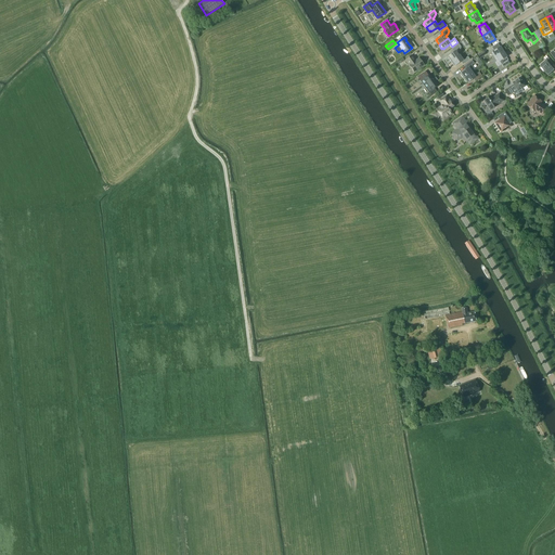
[(491,52),(494,57),(504,52),(501,48),(502,48),(501,47),(500,47),(498,43),(492,48),(494,51),(491,52)]
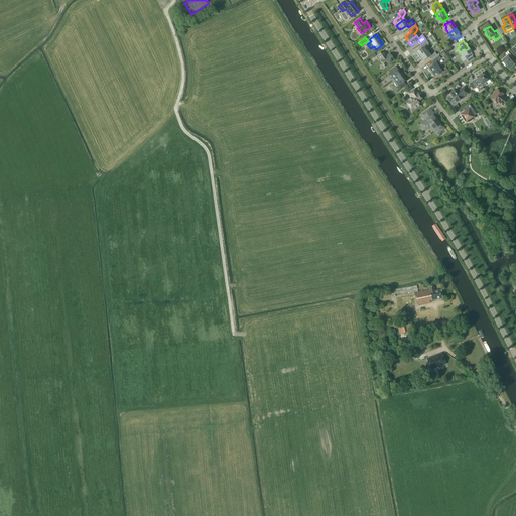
[(416,53),(419,57),(427,51),(425,48),(427,47),(428,43),(426,41),(421,44),(423,47),(417,51),(417,52),(416,53)]
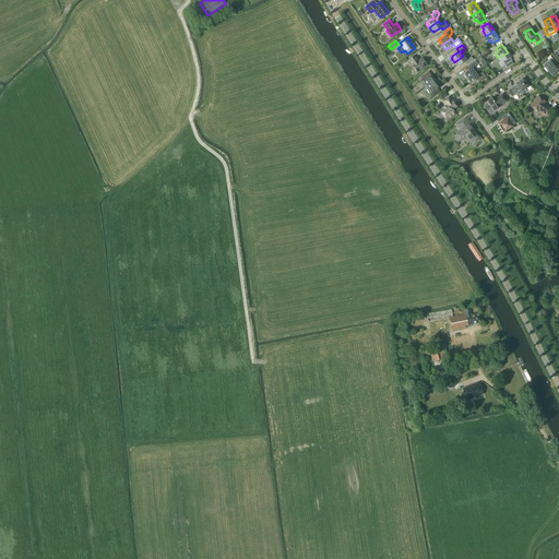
[(510,56),(508,52),(498,58),(500,61),(499,62),(502,67),(512,60),(510,58),(511,57),(510,56)]
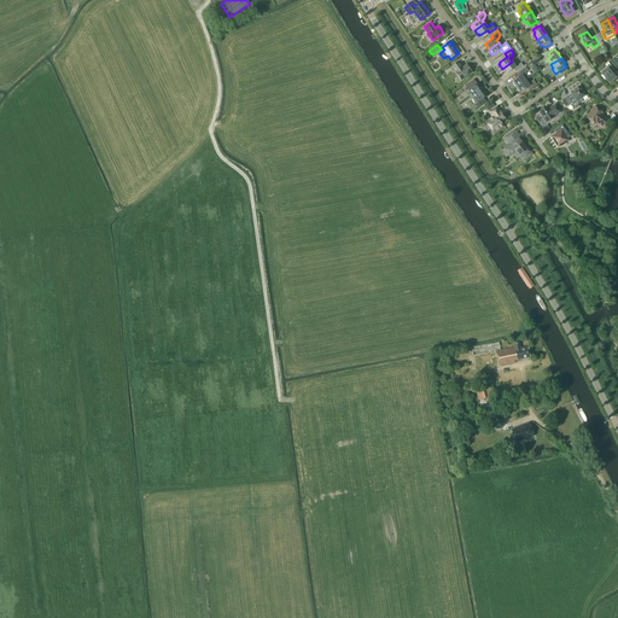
[(472,73),(466,64),(462,68),(459,62),(452,66),(456,73),(455,73),(461,80),(472,73)]
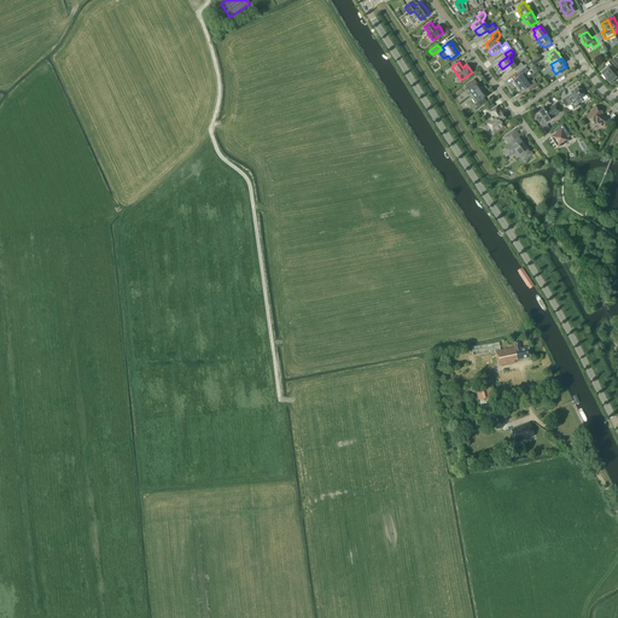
[(512,62),(502,69),(506,73),(507,73),(514,68),(517,70),(524,66),(522,63),(516,66),(512,62)]
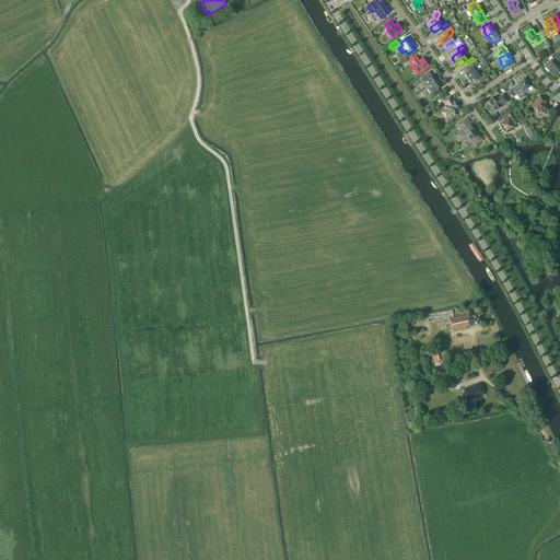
[(553,76),(559,71),(556,66),(558,63),(551,56),(549,59),(550,60),(545,66),(546,67),(545,68),(548,72),(549,71),(553,76)]
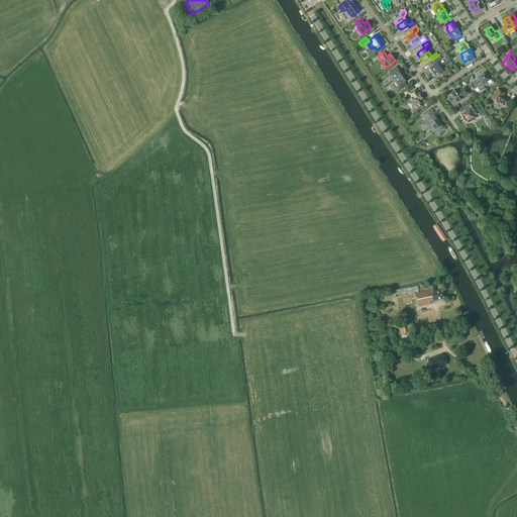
[(429,70),(431,73),(439,67),(436,63),(441,59),(439,57),(433,61),(435,64),(429,68),(430,69),(429,70)]
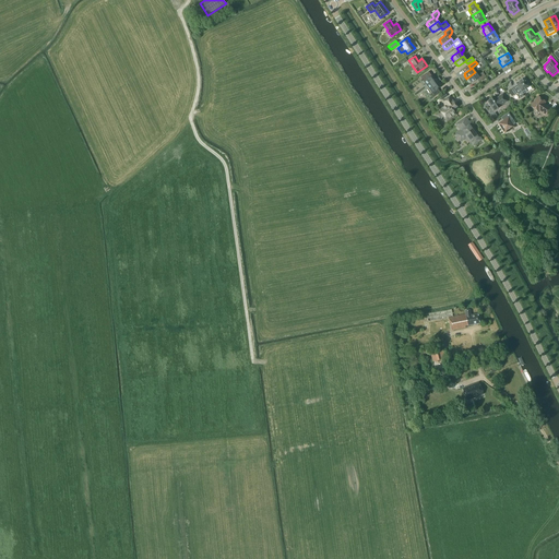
[(475,72),(466,79),(470,83),(471,82),(472,83),(478,79),(480,81),(486,76),(483,72),(478,75),(475,72)]
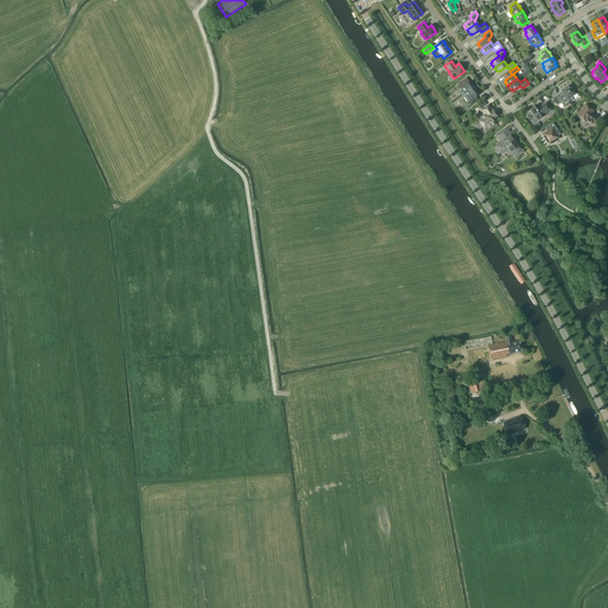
[(461,89),(470,101),(473,105),(479,101),(476,96),(481,93),(472,81),(461,89)]
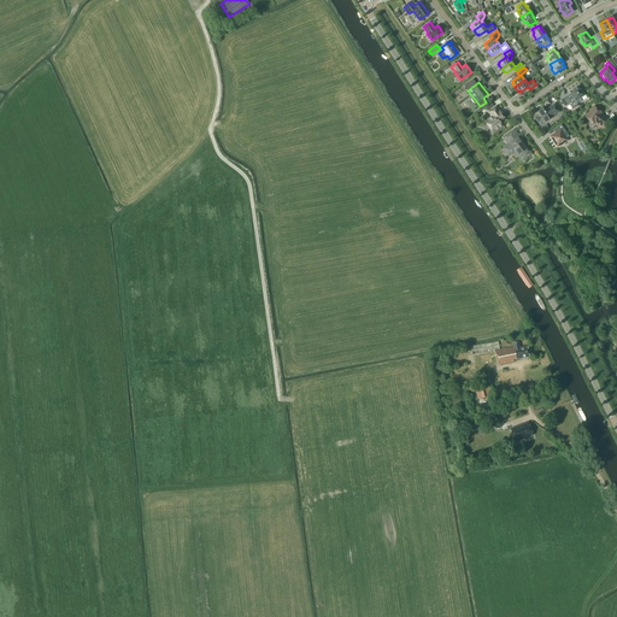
[(579,106),(577,104),(581,101),(580,99),(586,95),(579,86),(569,92),(573,97),(569,99),(568,97),(560,100),(565,107),(571,103),(575,109),(579,106)]
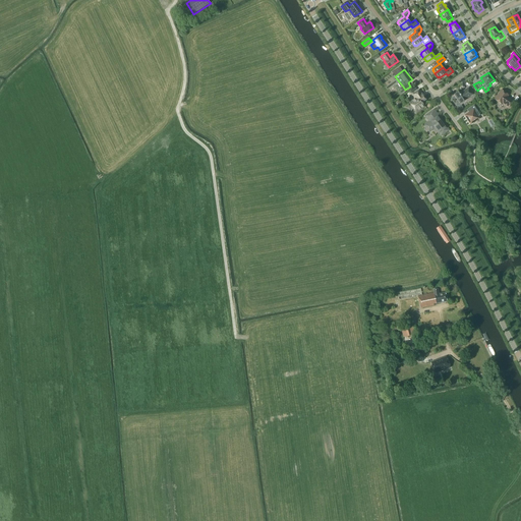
[(454,94),(460,103),(467,99),(467,98),(473,95),(469,88),(463,92),(462,90),(454,94)]
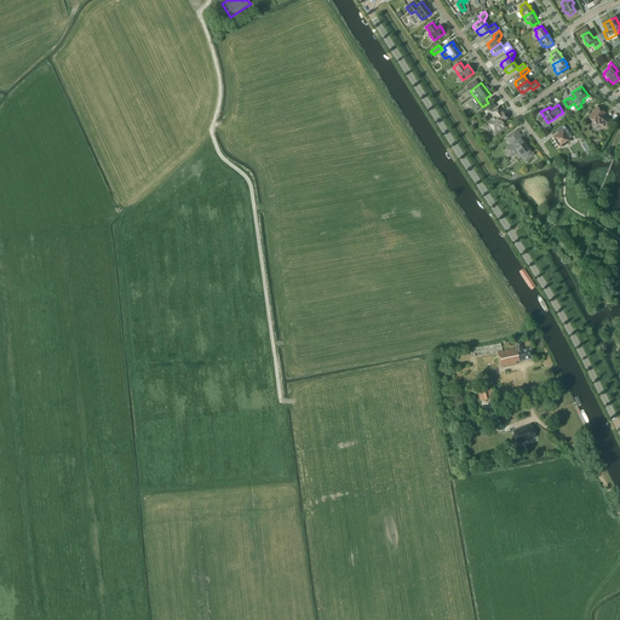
[(494,116),(489,120),(487,121),(489,125),(495,132),(505,126),(501,122),(506,119),(504,115),(504,114),(499,107),(491,113),(494,116)]
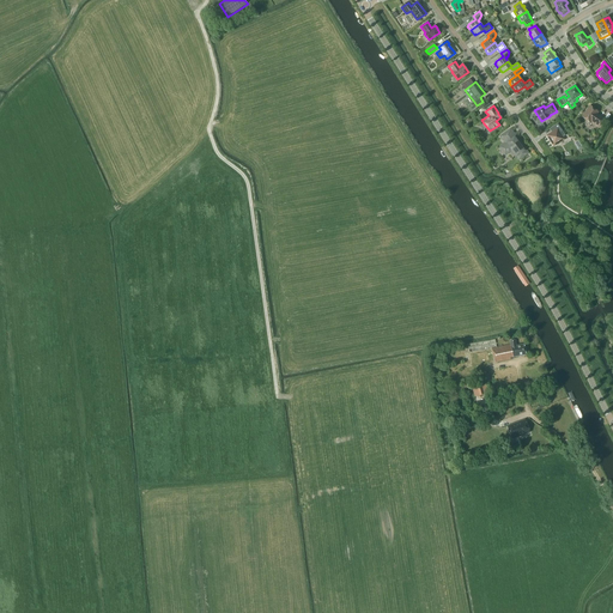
[(596,114),(598,111),(590,105),(582,117),(590,122),(592,121),(599,127),(604,119),(596,114)]
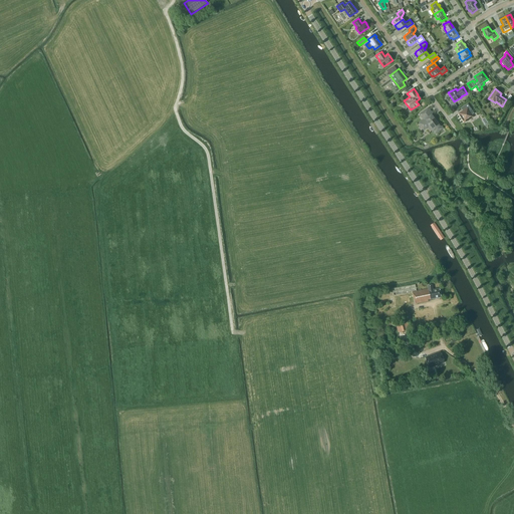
[(459,113),(464,122),(471,118),(472,115),(469,109),(471,108),(468,103),(463,107),(465,109),(459,113)]
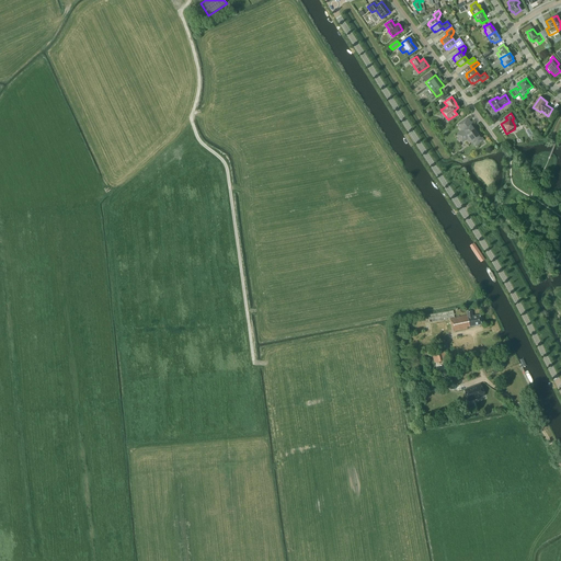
[(477,145),(482,140),(480,137),(481,136),(477,129),(476,130),(471,125),(471,126),(467,119),(468,118),(458,125),(458,126),(459,125),(462,129),(464,128),(465,130),(459,135),(464,139),(468,136),(470,139),(471,139),(473,142),(474,141),(477,145)]
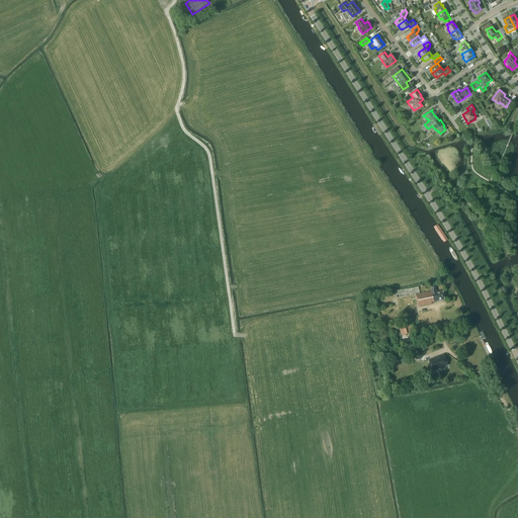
[(431,291),(427,292),(420,293),(416,294),(418,307),(434,303),(434,301),(444,299),(443,290),(436,292),(435,287),(431,287),(431,291)]
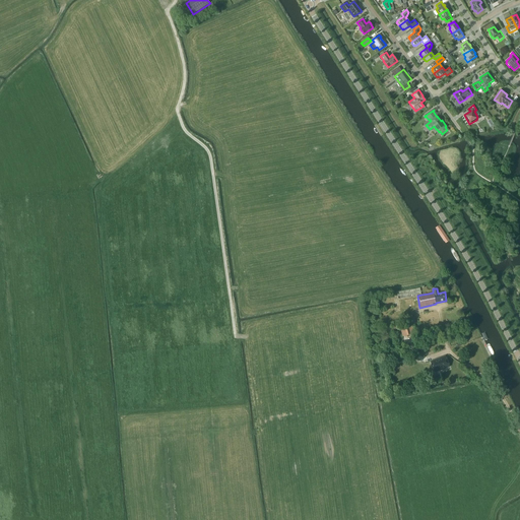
[(410,326),(403,328),(405,336),(412,334),(410,326)]
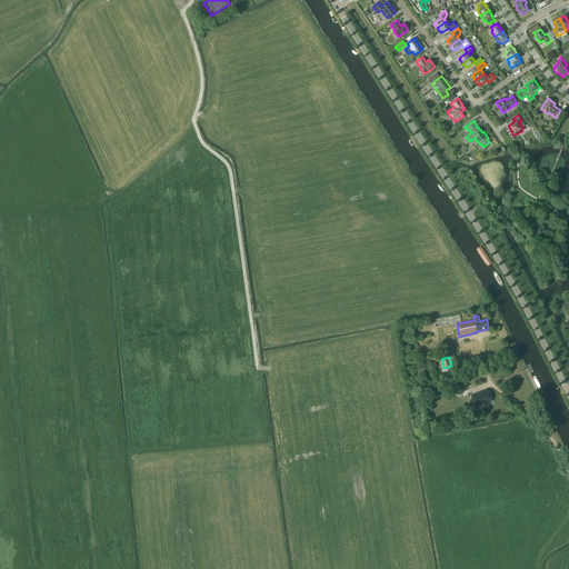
[(491,401),(487,389),(471,396),(476,407),(491,401)]
